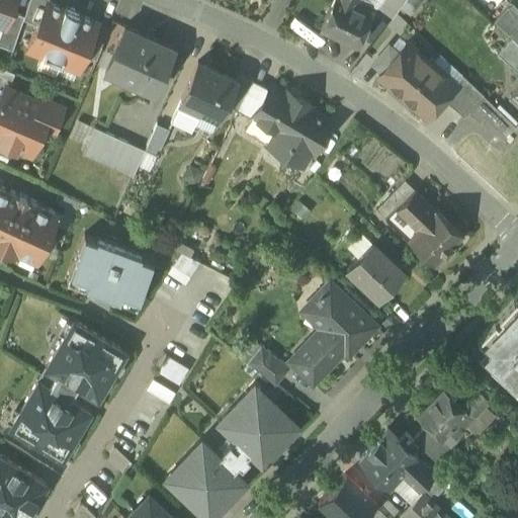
[(14,0),(0,0),(0,23),(4,25),(5,25),(10,10),(14,0)]
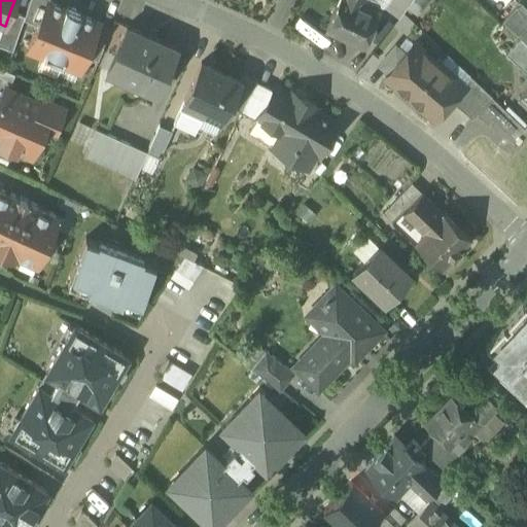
[(30,0),(25,15),(24,19),(38,25),(48,1),(51,2),(51,0),(30,0)]
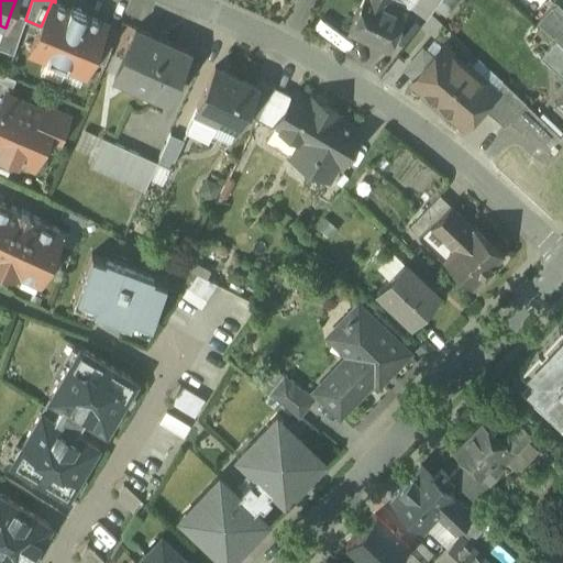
[(362,0),(349,30),(388,48),(405,13),(387,4),(388,0),(362,0)]
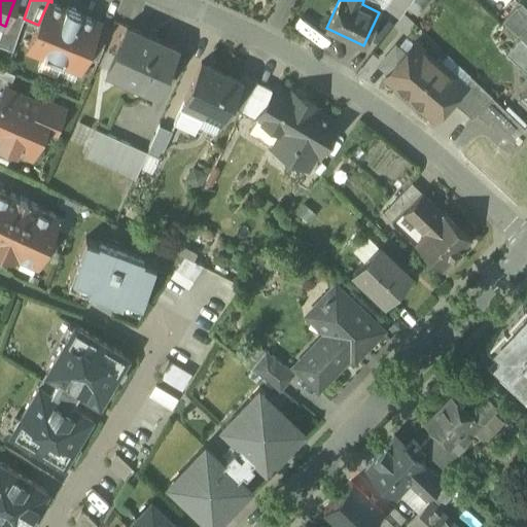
[(389,0),(385,6),(398,16),(411,0),(389,0)]
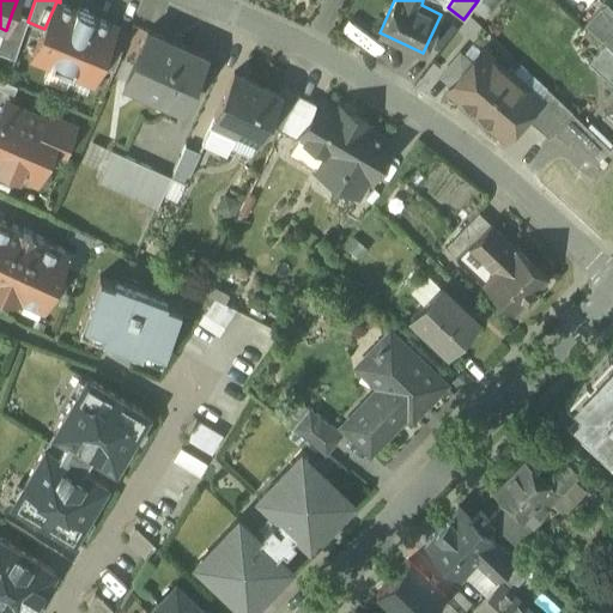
[(44,29),(32,56),(52,64),(50,65),(73,73),(92,82),(99,64),(114,70),(121,54),(107,48),(115,25),(95,17),(96,14),(78,7),(77,10),(60,2),(56,1),(44,29)]
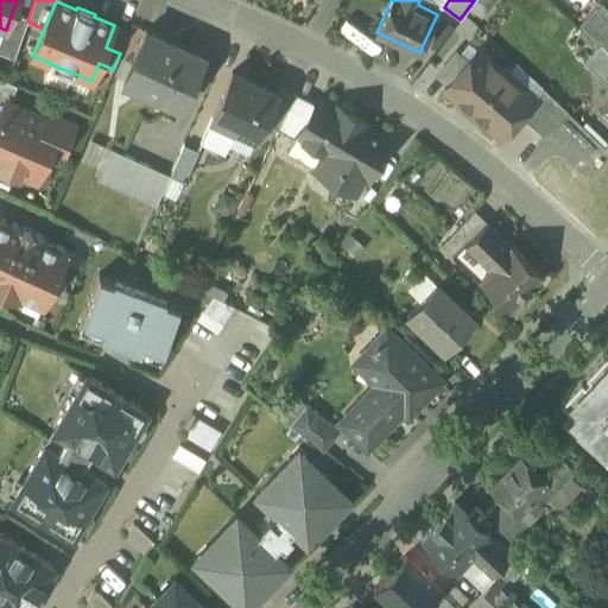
[(607,8),(600,1),(580,23),(601,43),(607,50),(607,8)]
